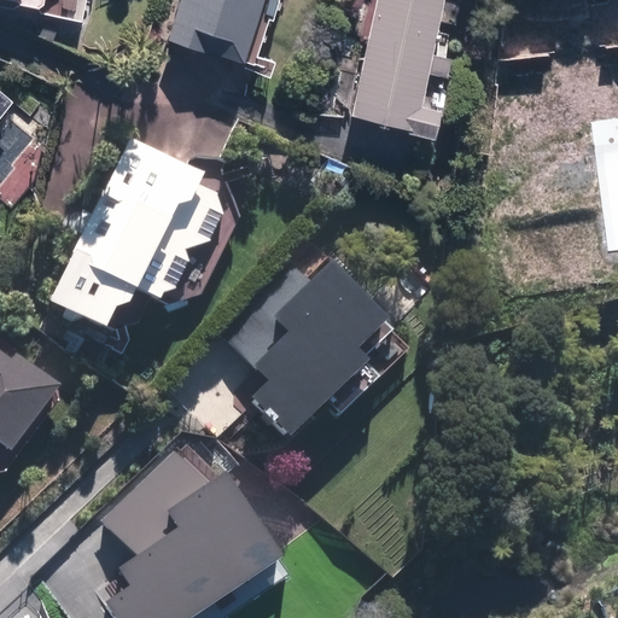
[(19,6),(39,10),(45,6),(46,0),(0,0),(0,6),(15,10),(19,6)]
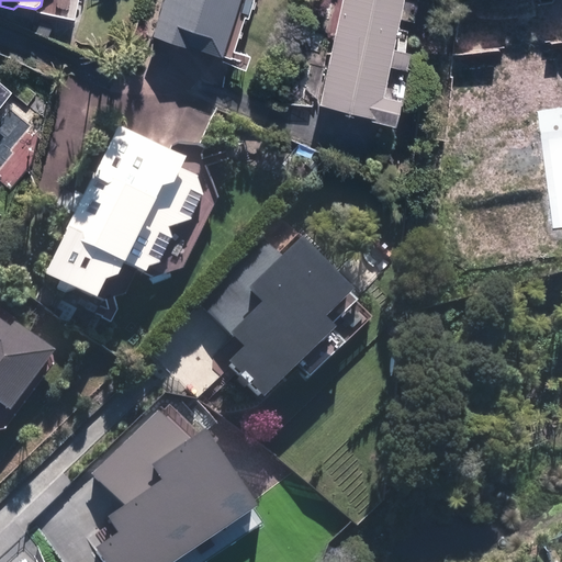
[(242,42),(253,0),(163,0),(156,27),(217,45),(214,57),(248,67),(255,45),(242,42)]
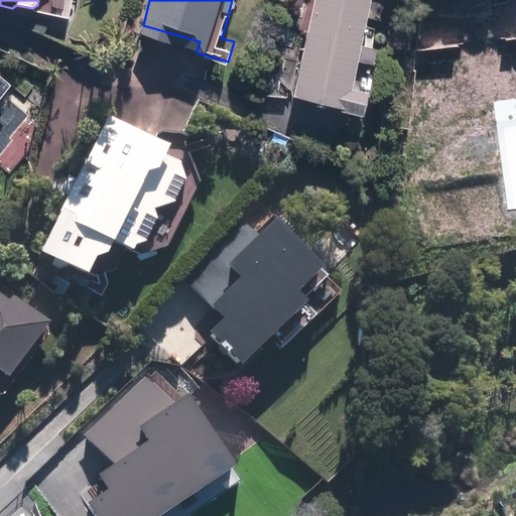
[(371,0),(312,0),(293,91),(368,106),(383,37),(365,33),(371,0)]
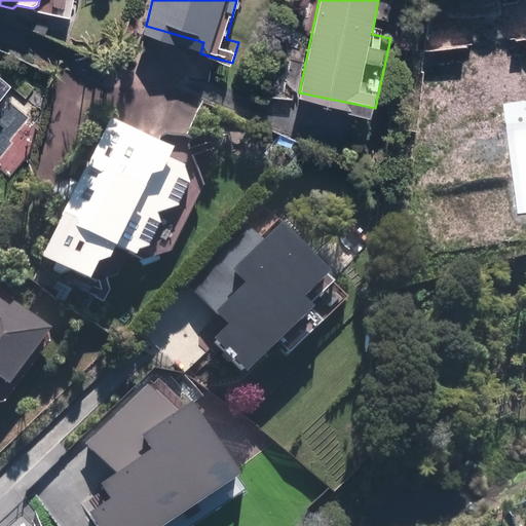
[(0,107),(13,94),(0,81),(0,107)]
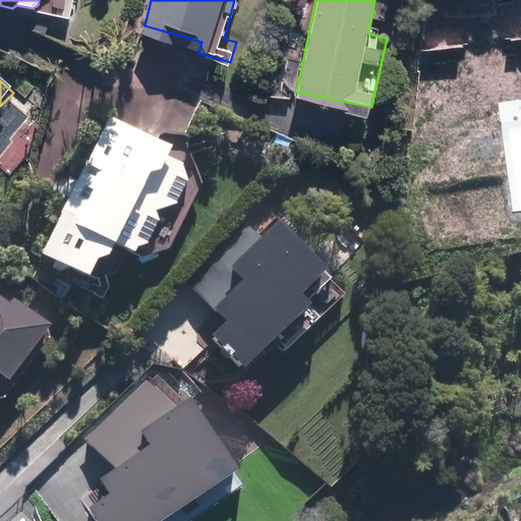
[(159,208),(180,204),(197,168),(169,154),(173,145),(111,115),(45,254),(91,277),(101,255),(109,259),(117,242),(137,252),(159,208)]
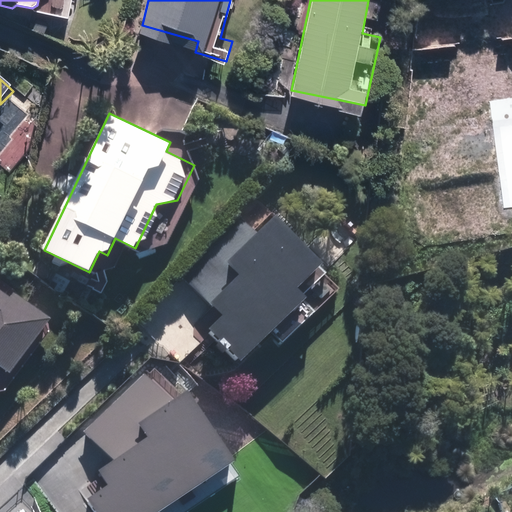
[(269,334),(281,347),(338,291),(318,270),(328,260),(282,213),(259,236),(242,218),(183,275),(222,316),(207,330),(240,363),(269,334)]
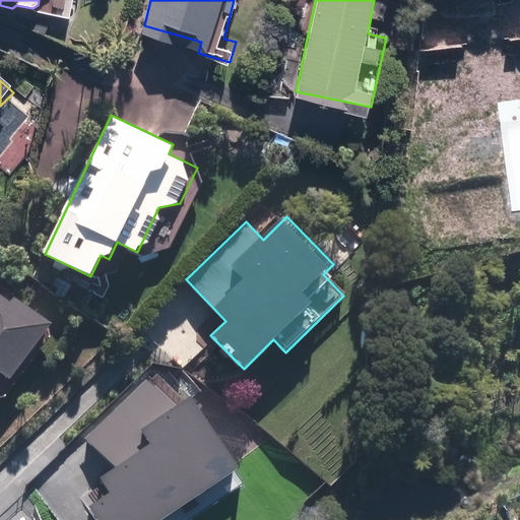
[(0,370),(12,379),(53,321),(0,283),(0,370)]
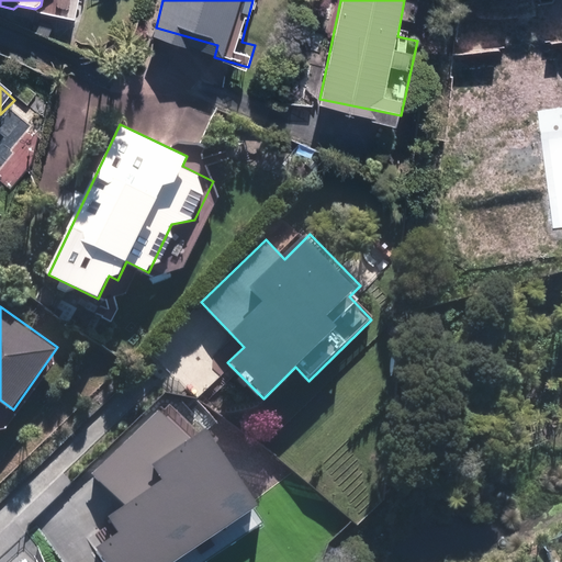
[(97,561),(154,561),(255,492),(205,422),(183,437),(167,413),(87,469),(121,516),(83,542),(97,561)]
